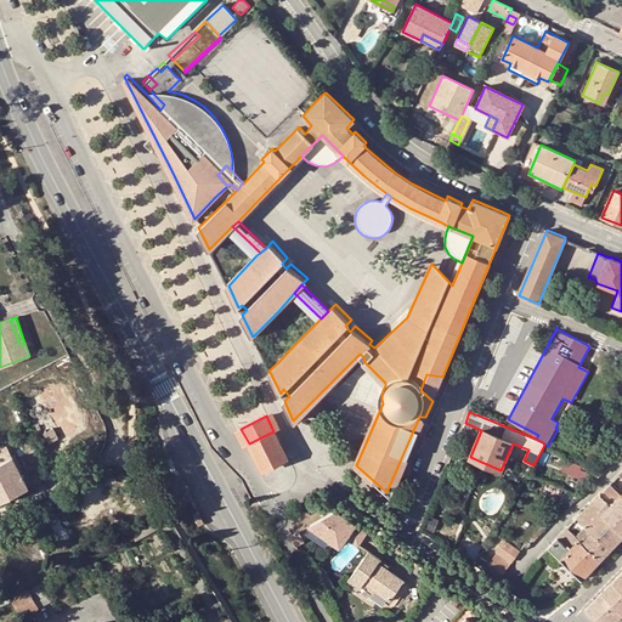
[(419,430),(425,417),(419,417),(386,492),(393,497),(419,430)]
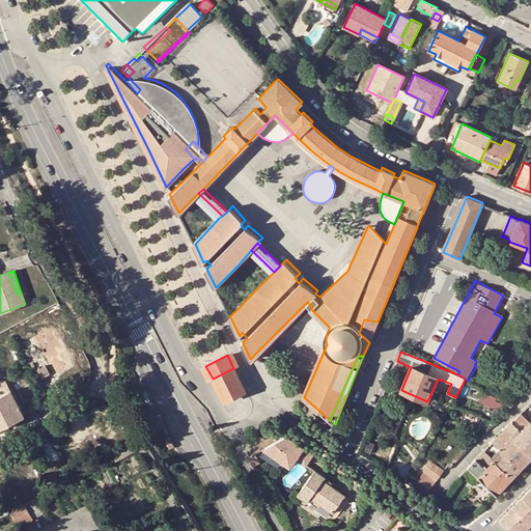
[(45,366),(36,369),(42,379),(49,374),(45,366)]
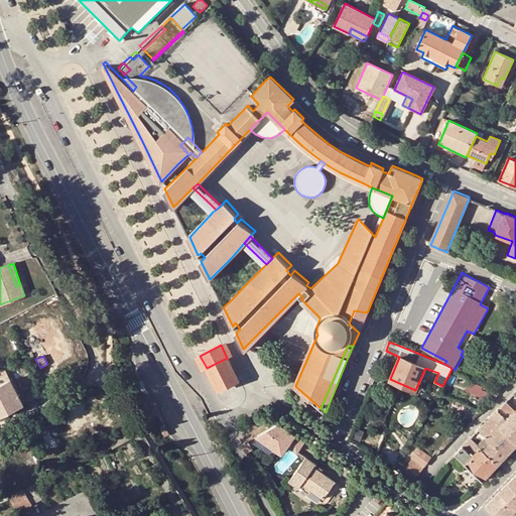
[(237,380),(227,358),(207,368),(218,390),(237,380)]
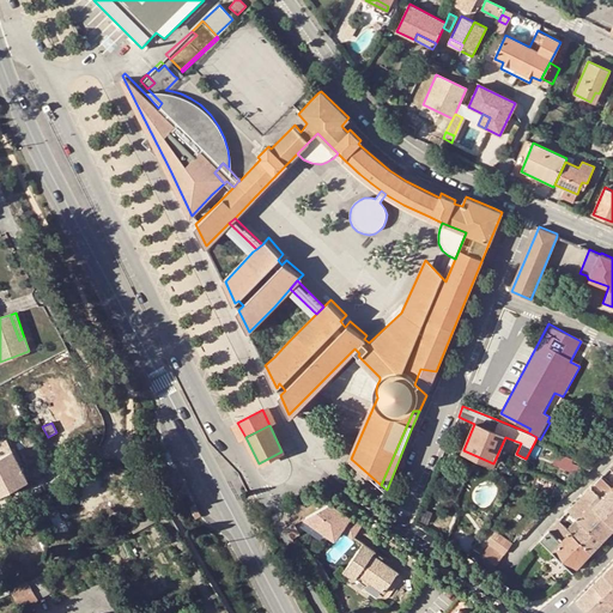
[(0,493),(28,480),(12,451),(4,455),(2,450),(0,451),(0,493)]
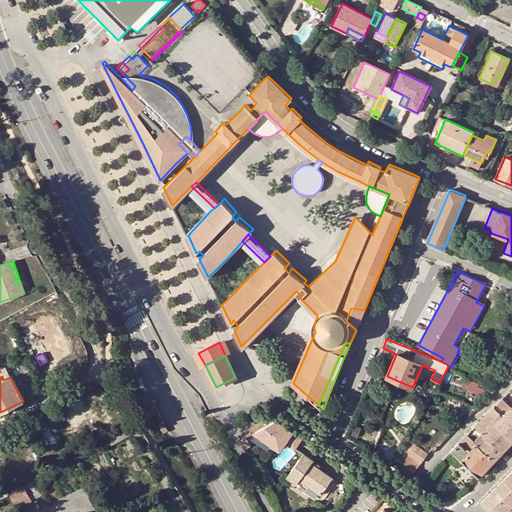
[(496,389),(486,384),(483,390),(490,395),(494,390),(496,389)]
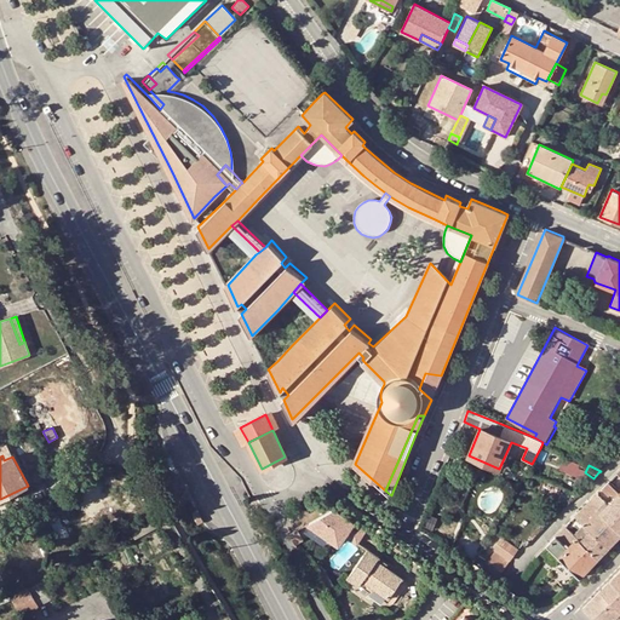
[(608,482),(615,488),(619,482),(619,469),(608,482)]
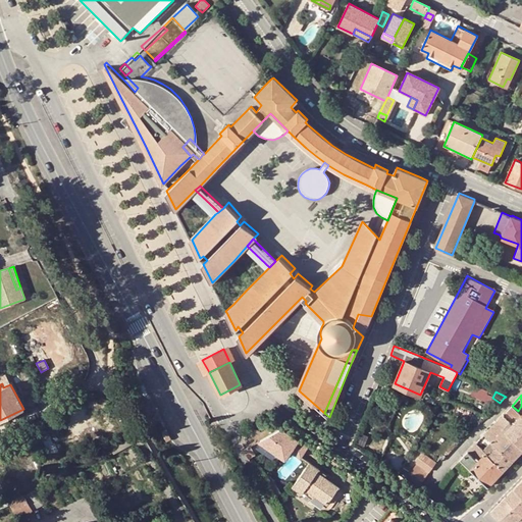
[(521,414),(519,412),(518,411),(512,406),(508,410),(513,416),(514,414),(518,418),(512,424),(503,415),(497,422),(521,447),(521,414)]
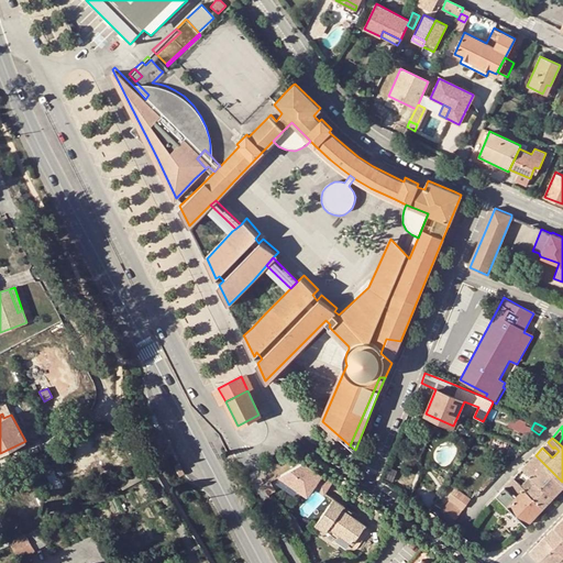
[(522,468),(536,482),(552,497),(562,485),(562,482),(536,455),(522,468)]
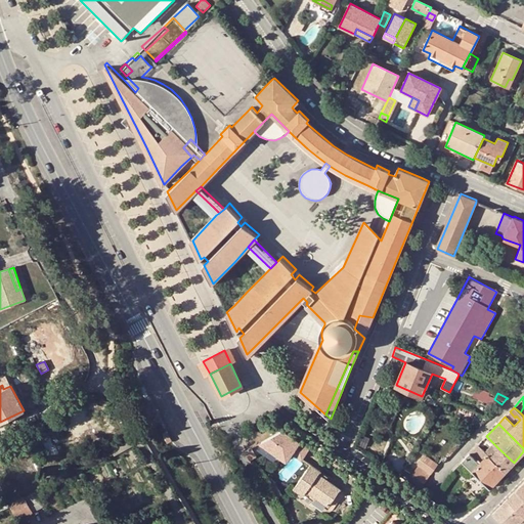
[(284,430),(261,442),(286,460),(293,451),(302,457),(308,447),(284,430)]
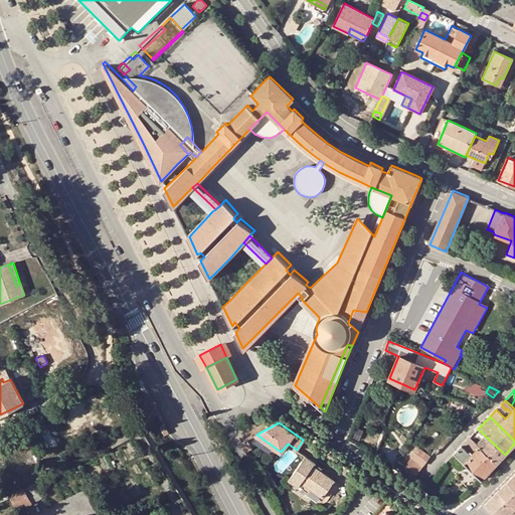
[(159,426),(163,436),(168,434),(163,424),(159,426)]
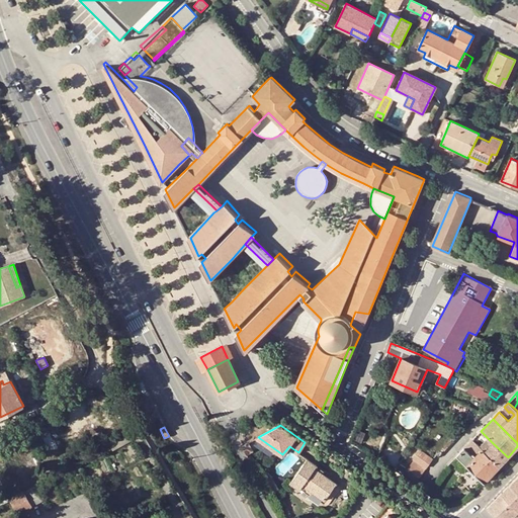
[(128,435),(110,445),(113,451),(132,441),(128,435)]
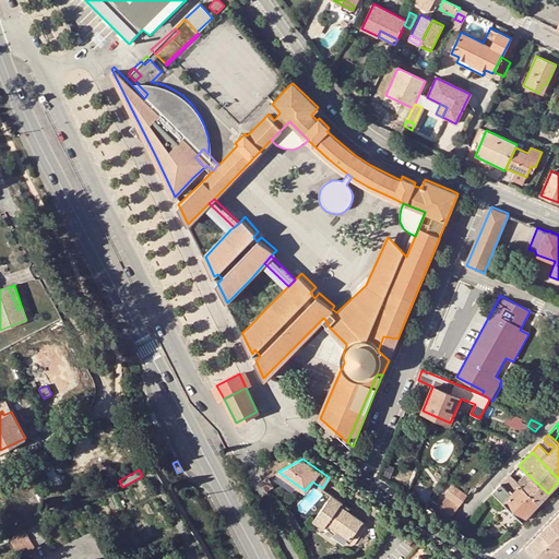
[(501,484),(492,491),(522,521),(539,503),(523,487),(510,474),(506,478),(511,484),(515,488),(511,494),(507,489),(501,484)]
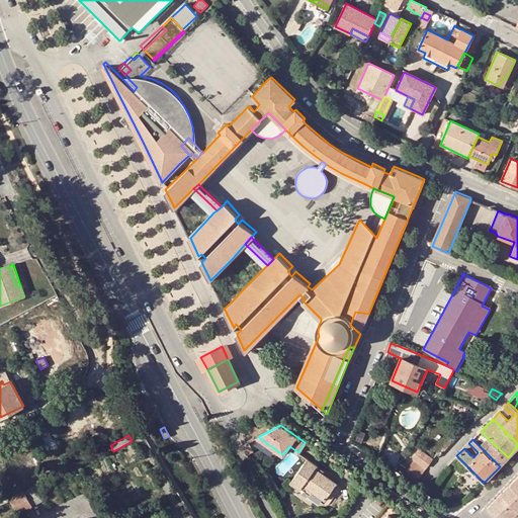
[(493,443),(485,451),(500,466),(508,457),(493,443)]
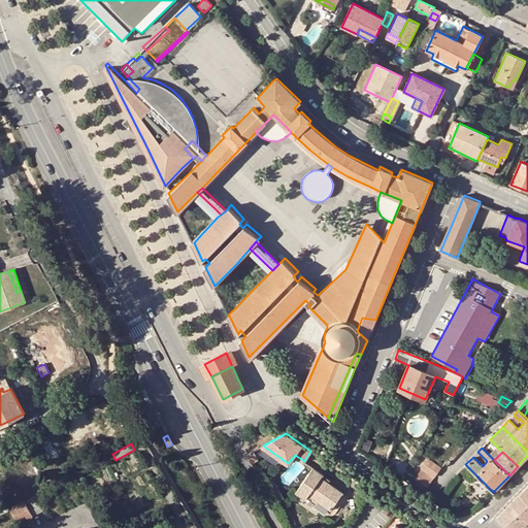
[(422,468),(410,486),(422,494),(441,466),(427,457),(421,468),(422,468)]
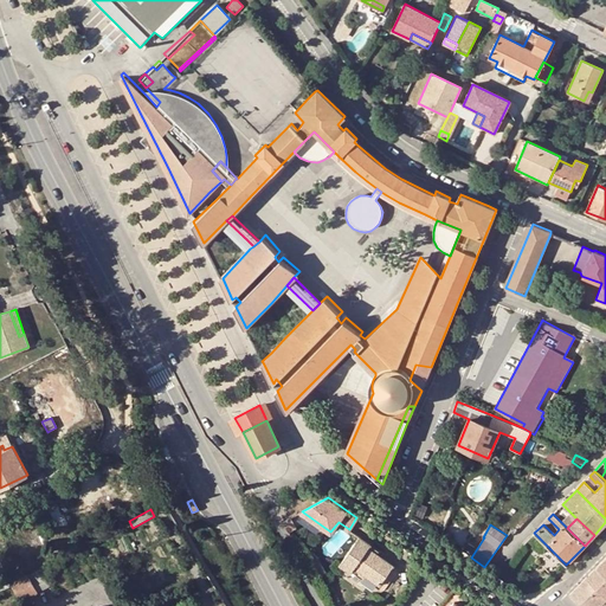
[(554,524),(549,530),(554,535),(559,529),(554,524)]
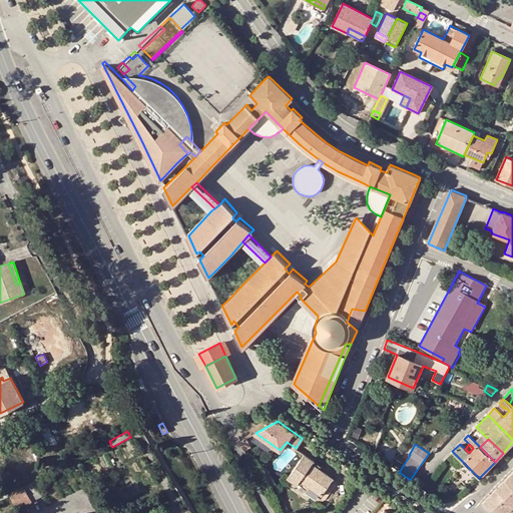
[(290,448),(276,459),(282,467),(297,455),(290,448)]
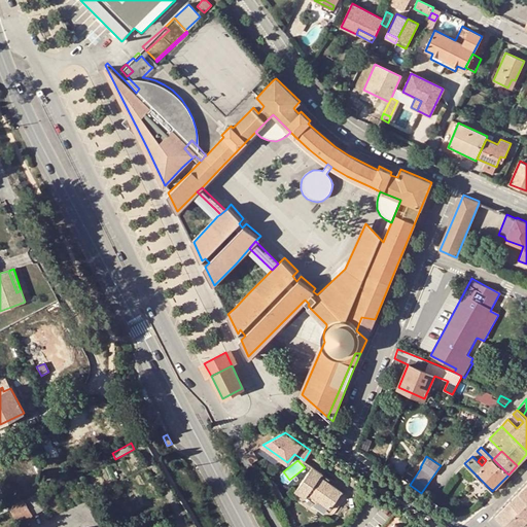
[(312,466),(294,490),(306,498),(309,494),(330,508),(343,491),(321,477),(323,473),(312,466)]
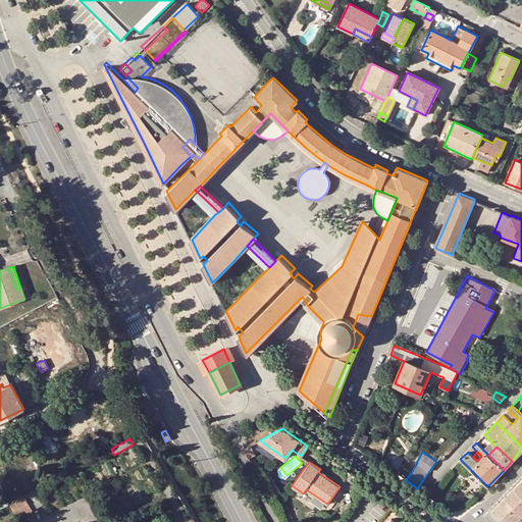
[(268,482),(274,497),(281,493),(274,479),(268,482)]
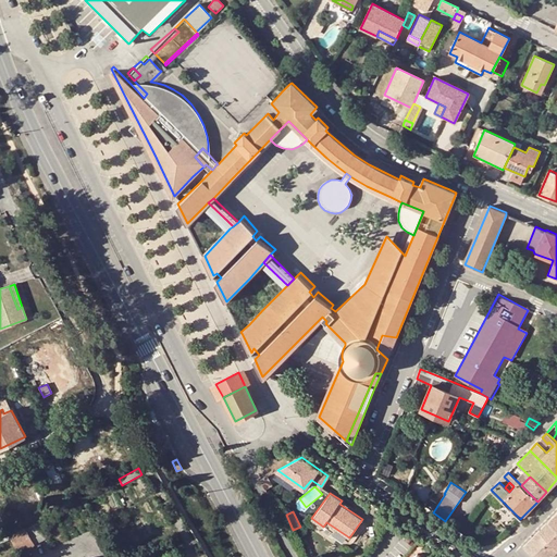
[(539,530),(556,547),(556,528),(548,520),(539,530)]
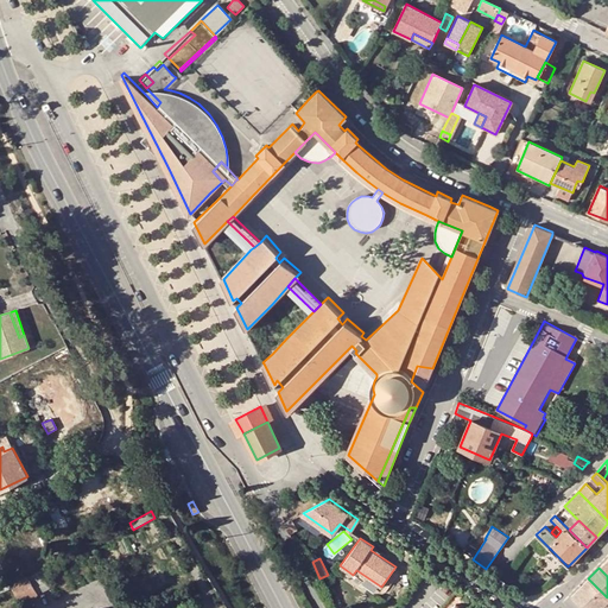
[(0,590),(0,606),(17,597),(20,605),(50,588),(42,570),(0,590)]
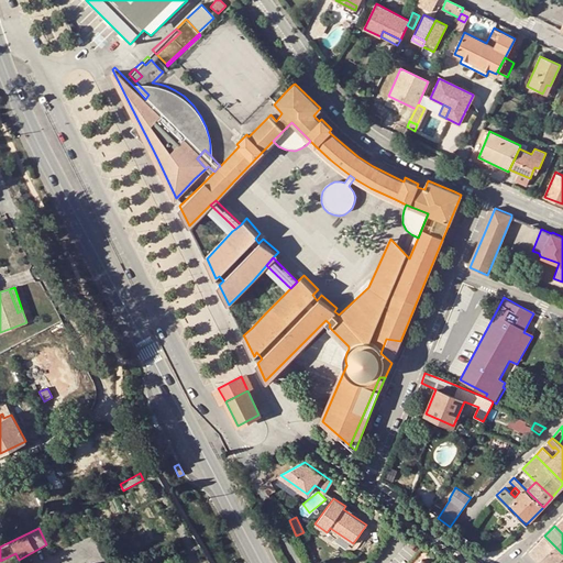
[(562,562),(562,553),(544,536),(529,551),(540,562),(562,562)]
